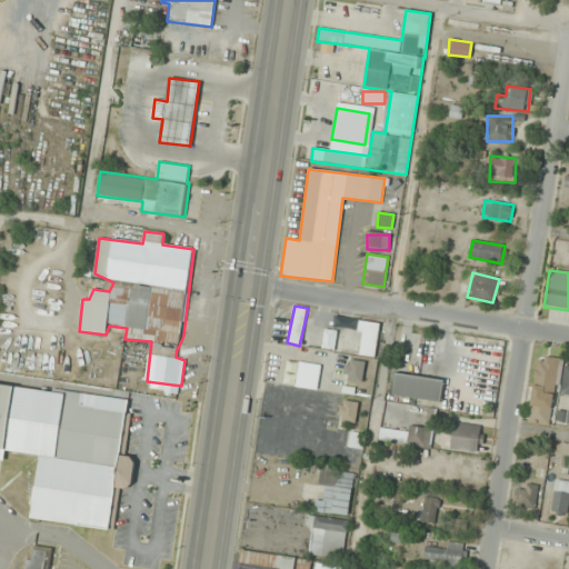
[(378,332),(379,325),(360,322),(360,330),(378,332)]
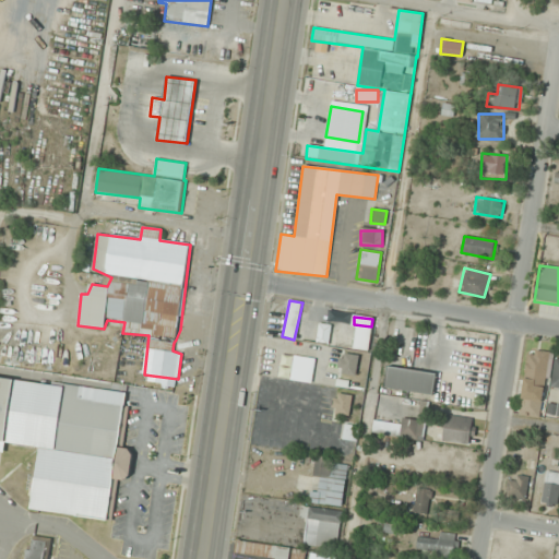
[(317,343),(330,344),(331,325),(318,324),(317,343)]
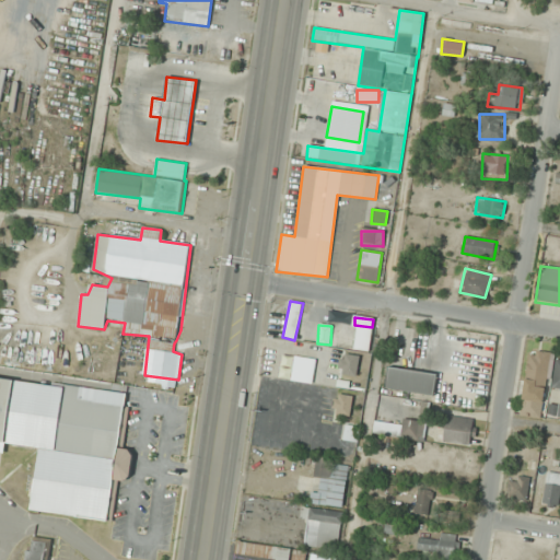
[(354,348),(369,349),(370,330),(356,329),(354,348)]
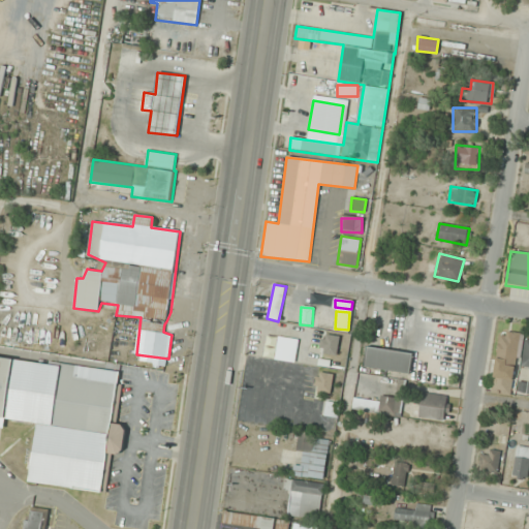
[(494,376),(514,378),(519,333),(499,331),(494,376)]
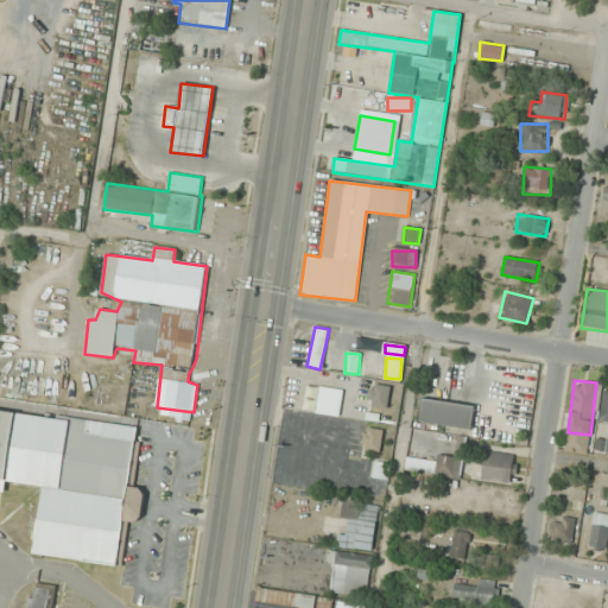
[(366,405),(387,407),(390,386),(368,384),(366,405)]
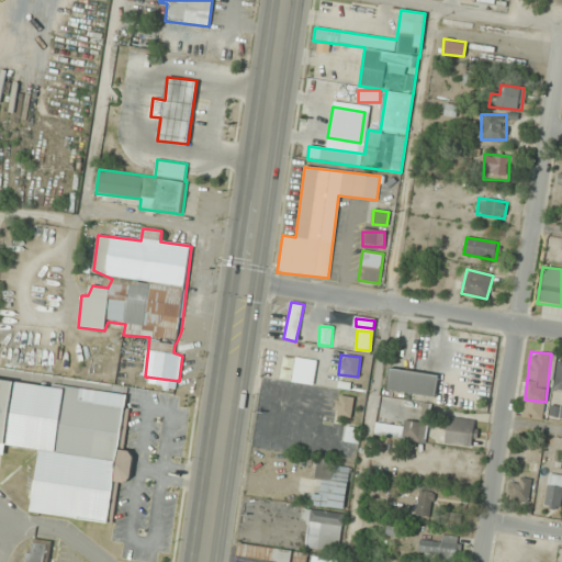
[(438,375),(389,368),(385,391),(435,397),(438,375)]
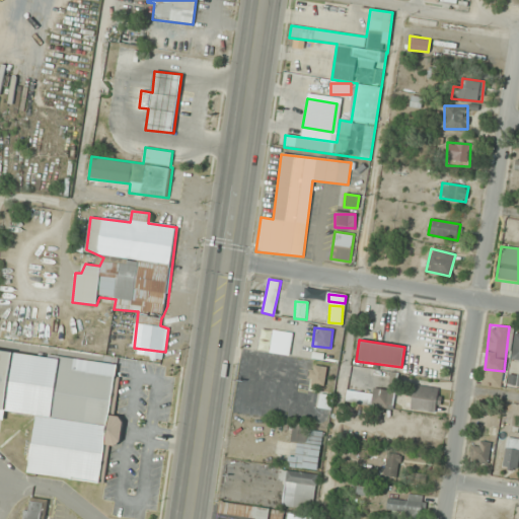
[(28,473),(104,483),(108,447),(120,448),(124,417),(115,416),(120,377),(78,372),(79,360),(0,350),(0,419),(3,420),(5,412),(35,416),(28,473)]
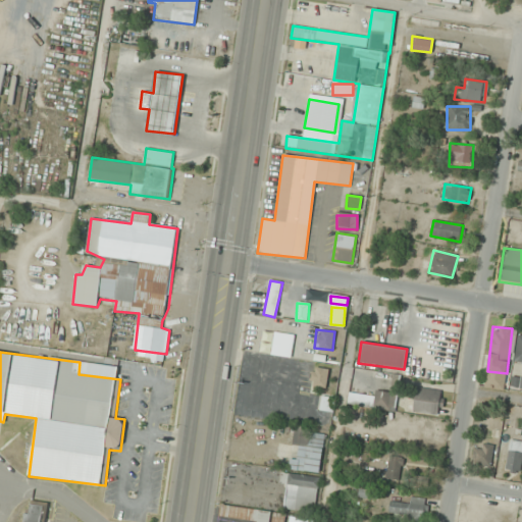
[(325,388),(328,369),(314,367),(310,385),(325,388)]
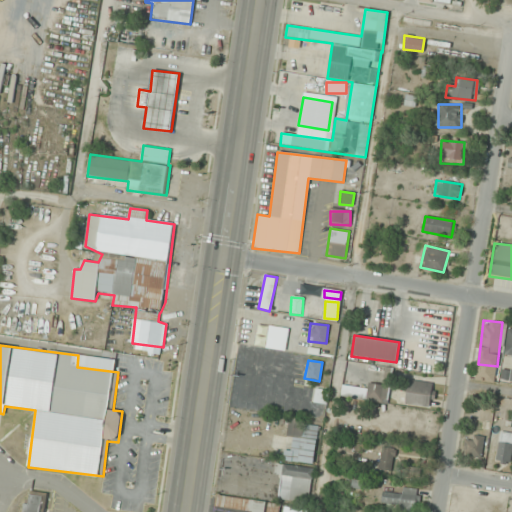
[(404,403),(431,407),(435,384),(408,379),(404,403)]
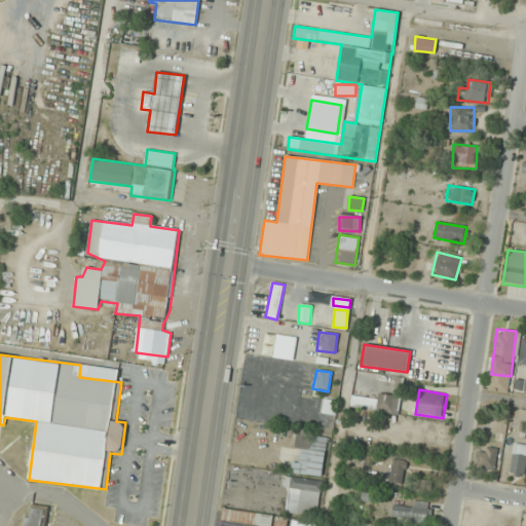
[(351,396),(349,407),(395,414),(398,396),(378,393),(377,400),(351,396)]
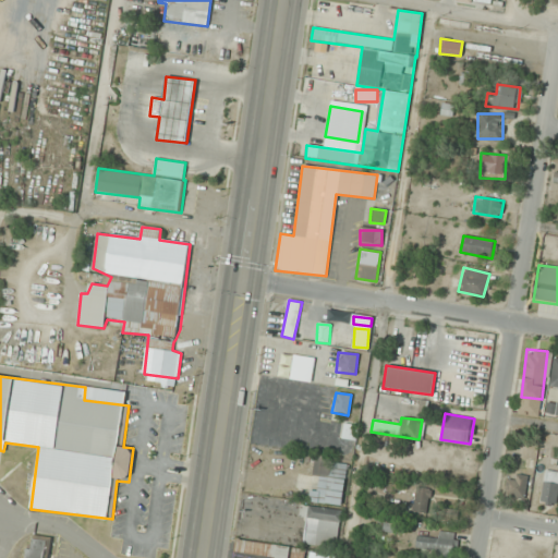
[(355,441),(359,425),(343,423),(341,439),(355,441)]
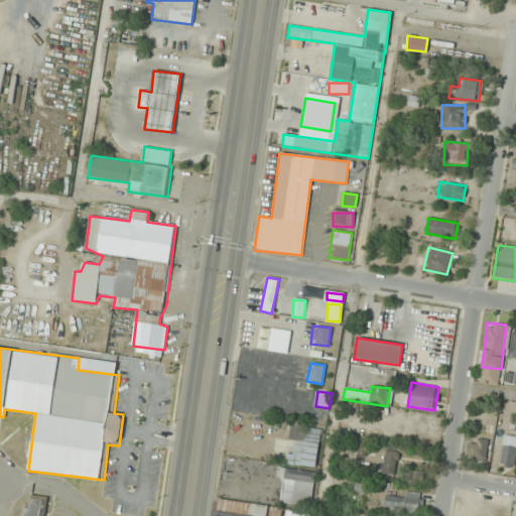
[(320,426),(290,423),(288,440),(293,440),(292,452),(286,452),(284,465),(316,468),(320,426)]
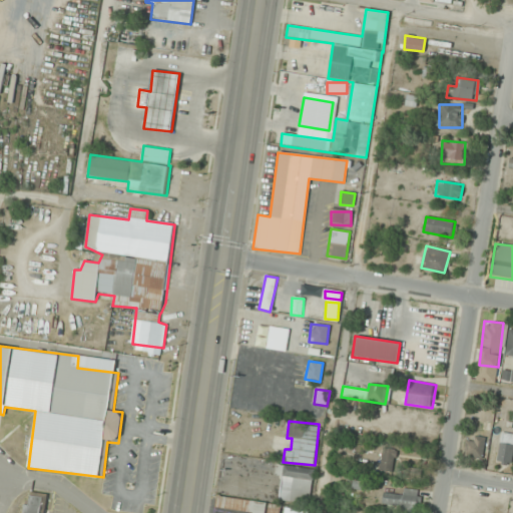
[(497,464),(512,465),(512,451),(512,427),(501,426),(497,464)]
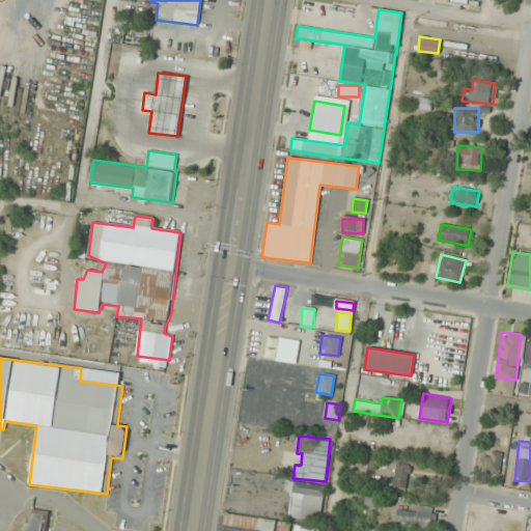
[(478,471),(498,476),(503,454),(483,450),(478,471)]
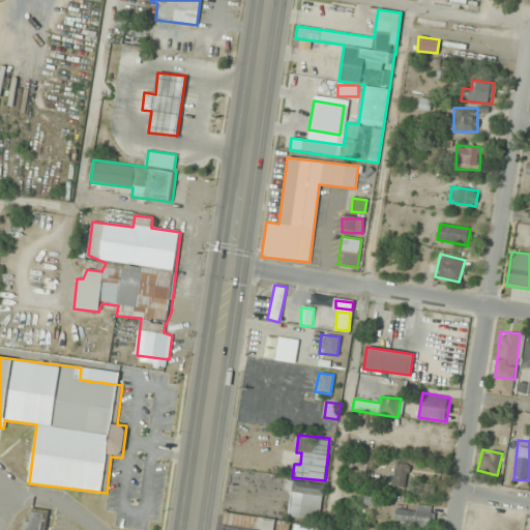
[(405,488),(409,465),(395,462),(391,484),(405,488)]
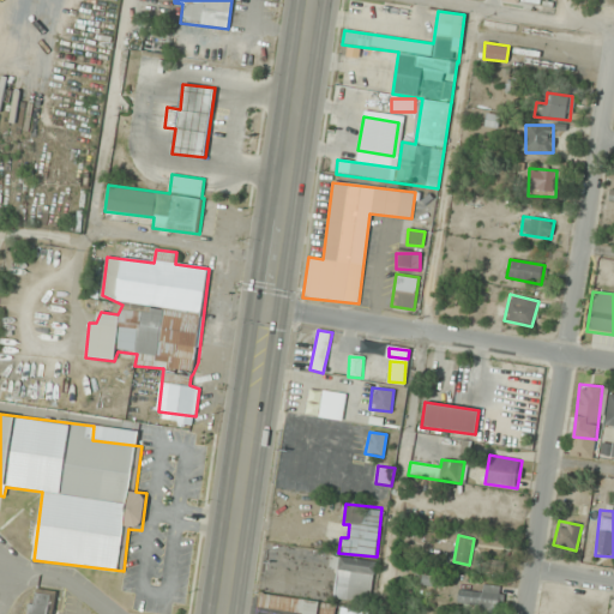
[(333,599),(369,605),(375,563),(332,555),(330,569),(338,570),(333,599)]
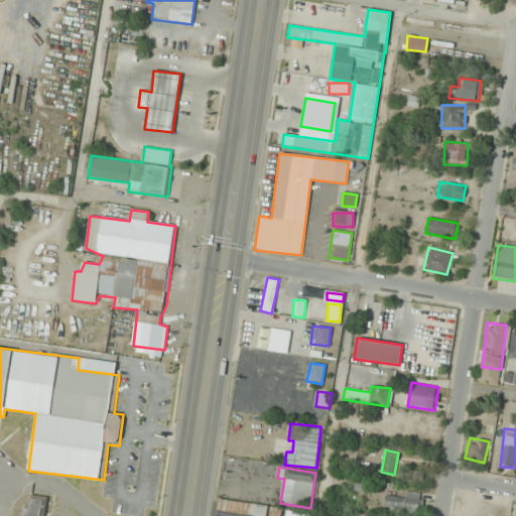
[(423,473),(406,473),(406,486),(423,486),(423,473)]
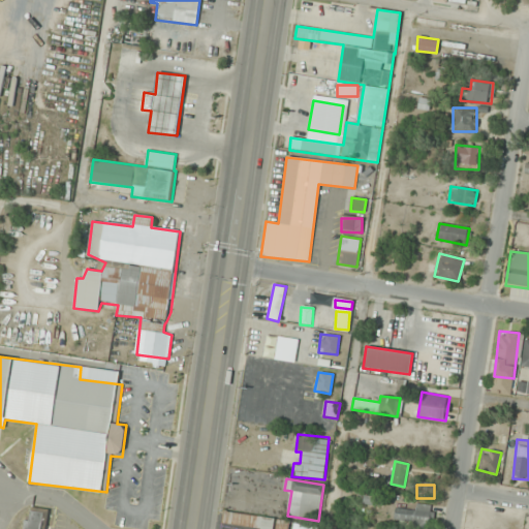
[(432,506),(415,503),(414,510),(395,507),(393,521),(428,527),(432,506)]
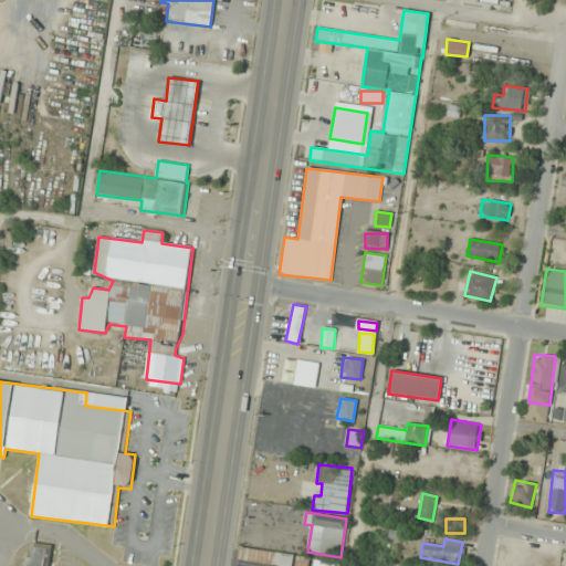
[(49,565),(52,545),(32,543),(28,565),(49,565)]
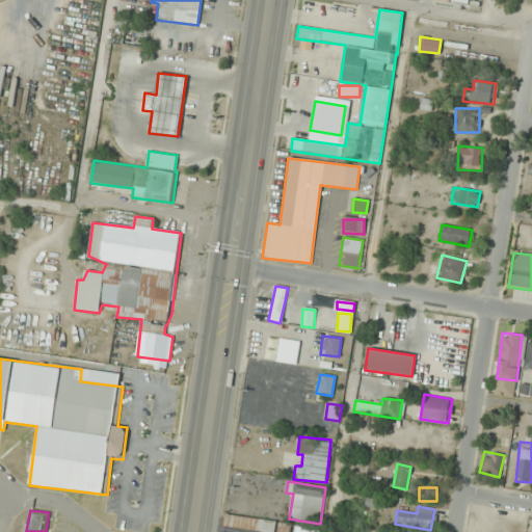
[(289,531),(291,523),(224,514),(223,527),(262,531),(289,531)]
